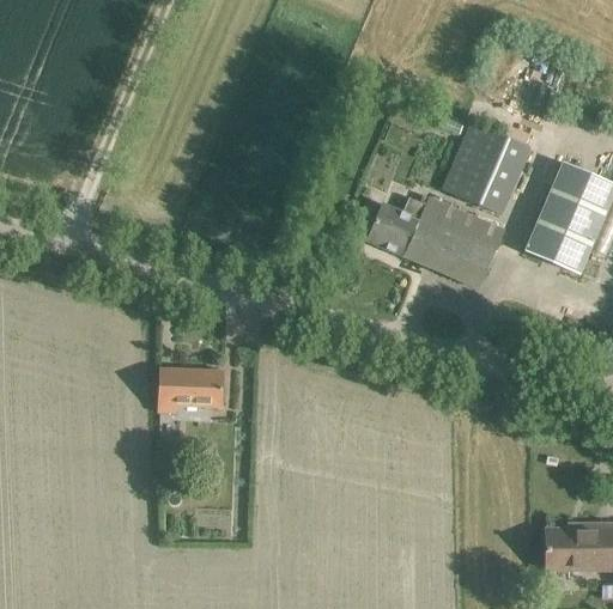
[(501,215),(528,147),(469,121),(442,190),(501,215)]
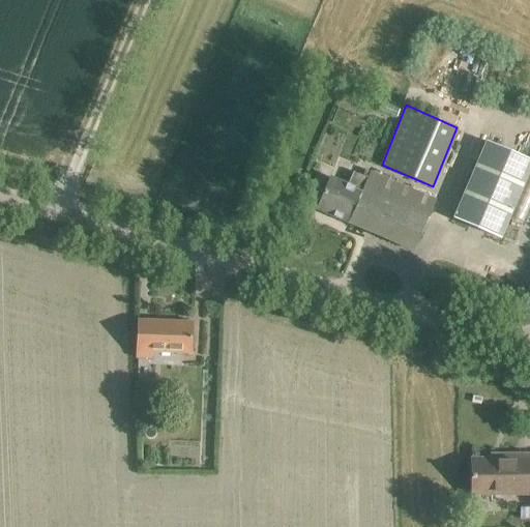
[(497,237),(529,163),(529,158),(486,139),(451,216),(497,237)]
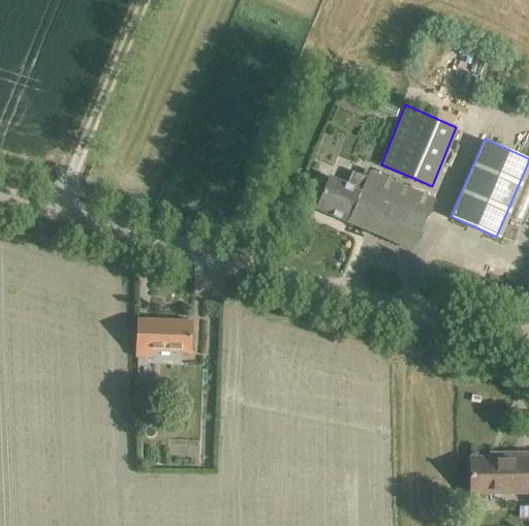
[(412,249),(435,198),(365,167),(362,174),(352,168),(346,183),(329,176),(315,207),(412,249)]
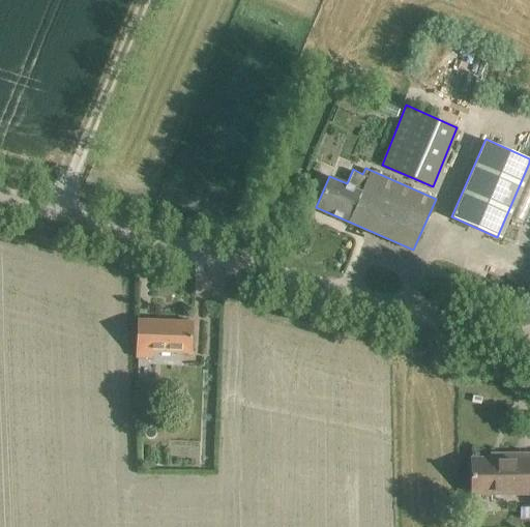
[(189,351),(190,319),(138,317),(136,354),(151,355),(151,349),(189,351)]
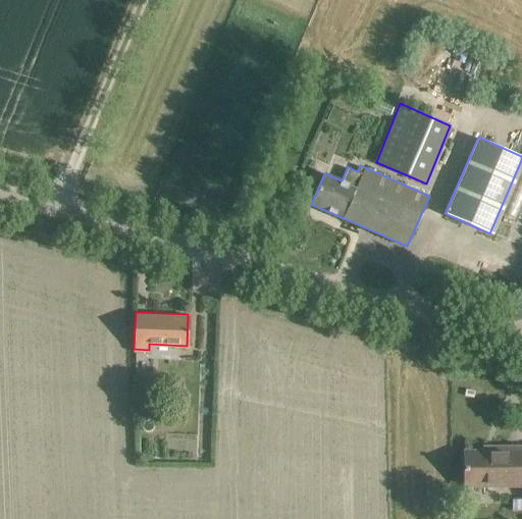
[(521,483),(521,444),(489,445),(489,449),(463,449),(463,483),(521,483)]
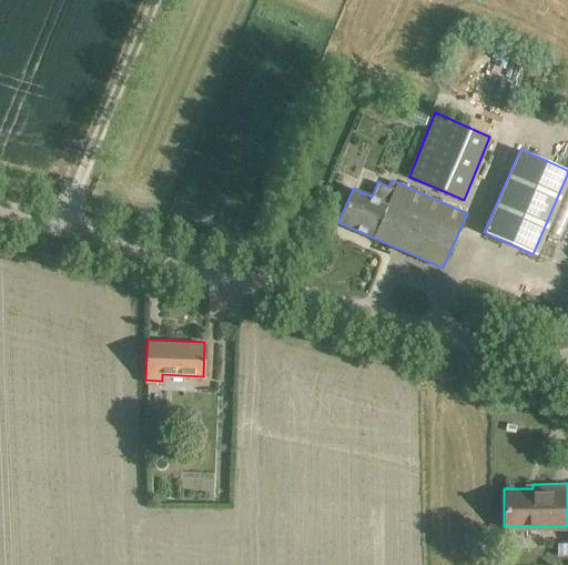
[(567,541),(557,541),(557,553),(567,553),(567,541)]
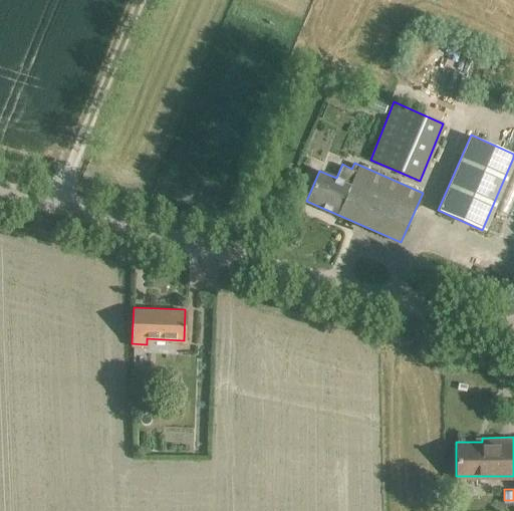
All buildings are outlined.
